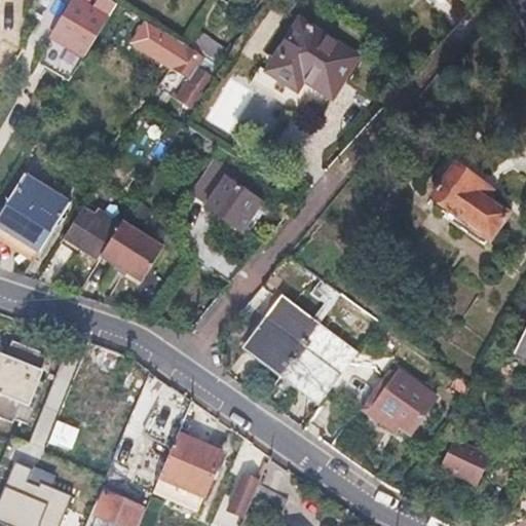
[(80,0),(68,0),(47,36),(79,55),(100,21),(112,0),(111,0),(95,0),(90,8),(79,2),(80,0)]
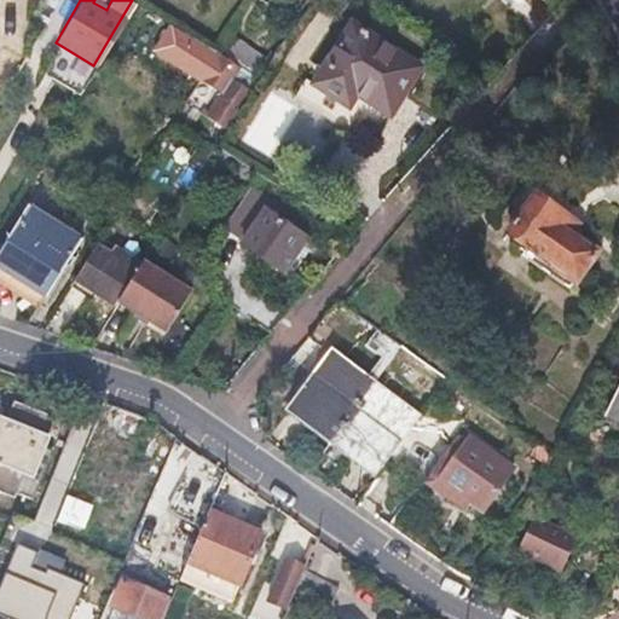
[(421,68),(353,23),(314,86),(306,80),(294,98),(348,133),(359,114),(377,126),(385,115),(388,117),(421,68)]
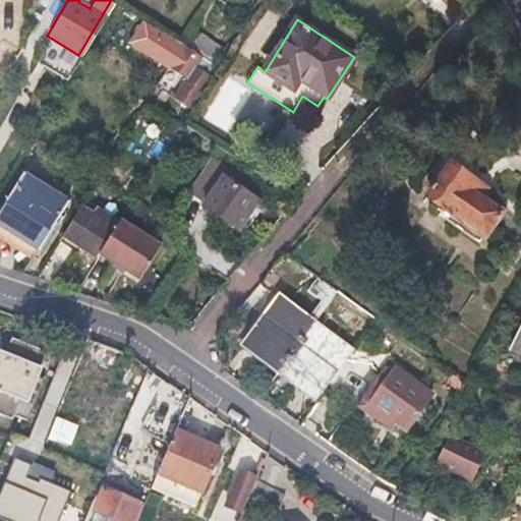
[(187,36),(183,44),(200,55),(219,66),(223,59),(187,36)]
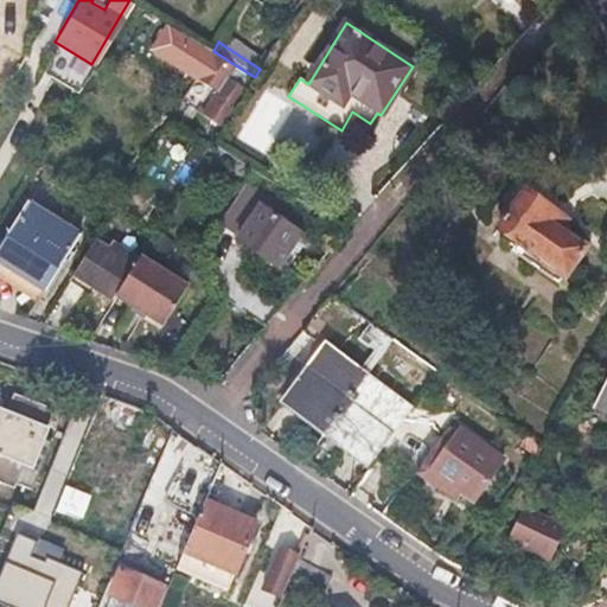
[(234,64),(213,51),(197,76),(218,90),(205,113),(224,125),(248,88),(228,75),(234,64)]
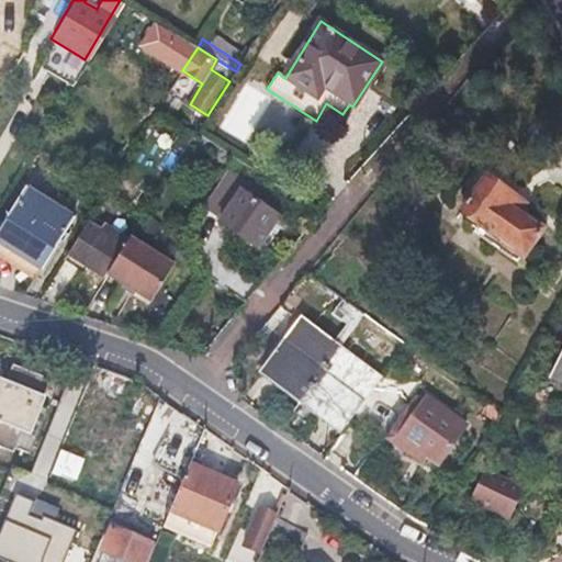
[(246,141),(263,107),(242,94),(223,128),(246,141)]
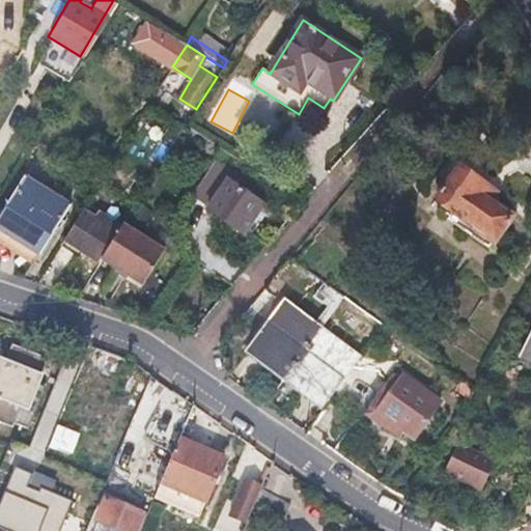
[(501,193),(499,191),(497,189),(498,188),(465,162),(441,194),(457,205),(452,213),(490,243),(513,213),(500,200),(503,196),(501,193)]
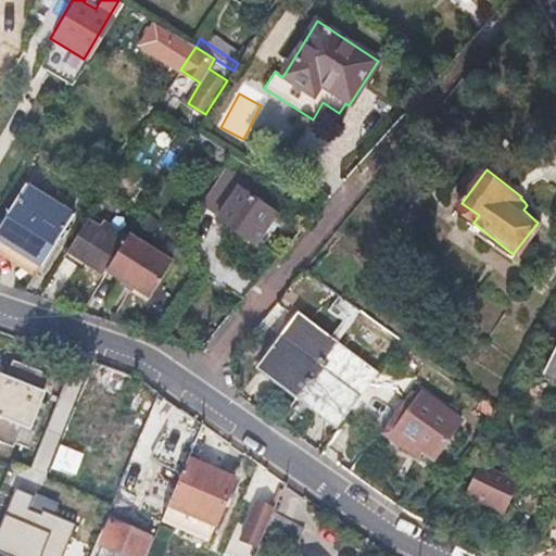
[(203,206),(219,217),(242,181),(243,180),(227,171),(203,206)]
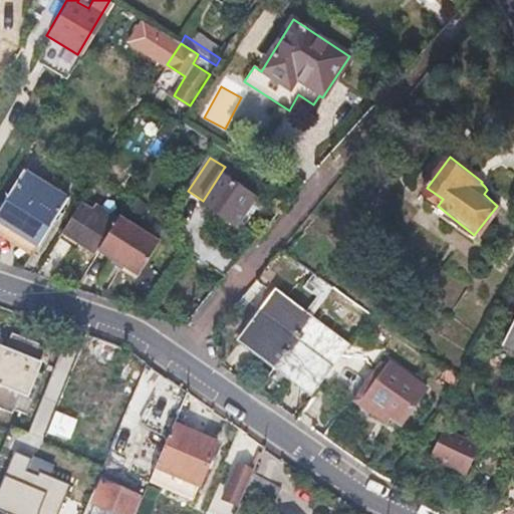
[(203,201),(202,203),(238,227),(246,213),(256,198),(265,204),(260,191),(224,168),(203,201)]
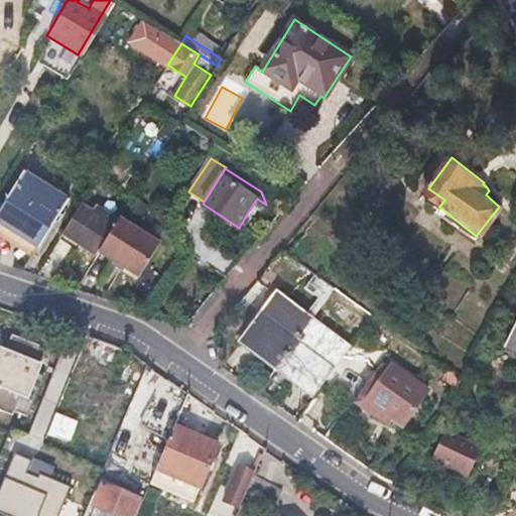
[(23,172),(0,210),(0,220),(39,245),(68,200),(23,172)]
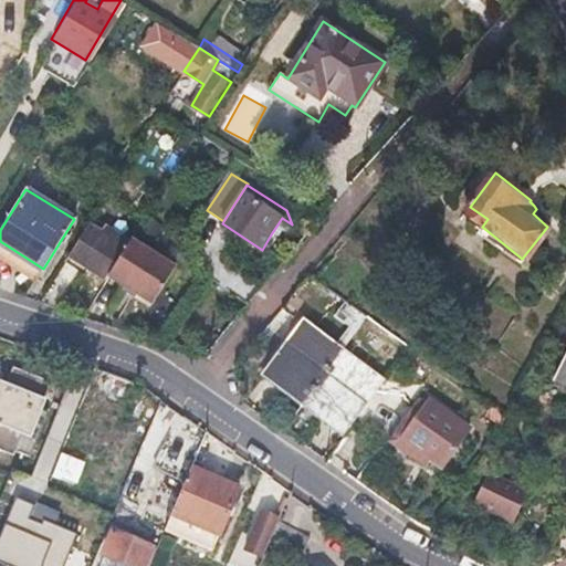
[(282,218),(271,234),(278,239),(284,230),(287,232),(292,224),(282,218)]
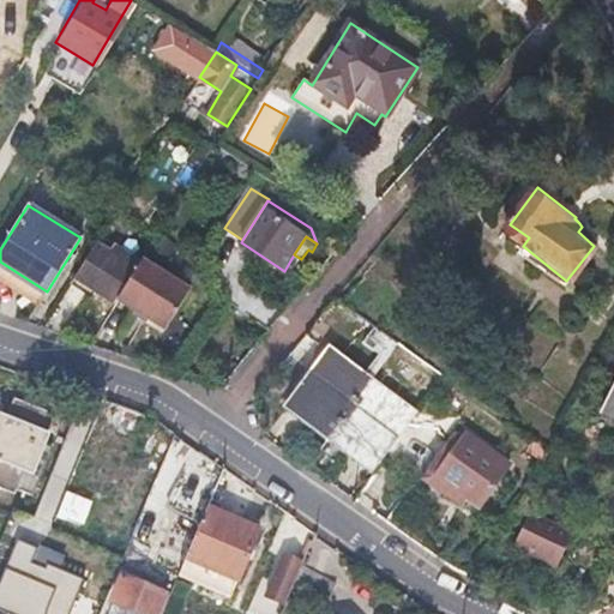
[(118,299),(139,265),(97,240),(76,275),(116,301),(118,299)]
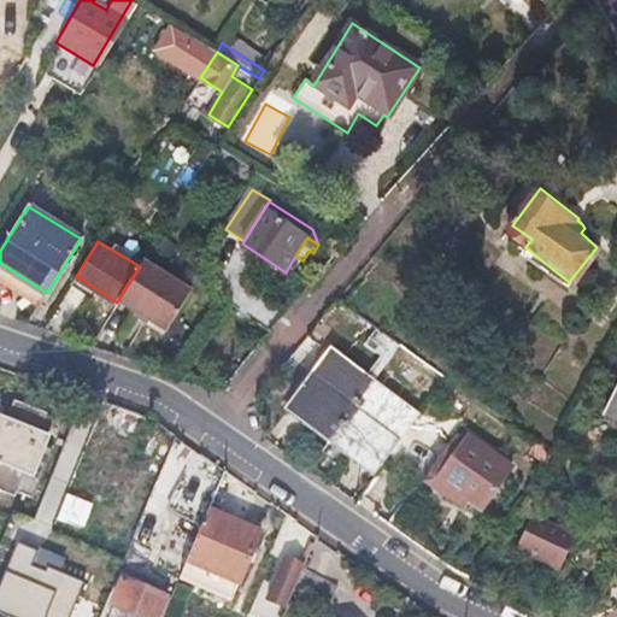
[(144,262),(140,266),(118,300),(168,331),(192,292),(144,262)]
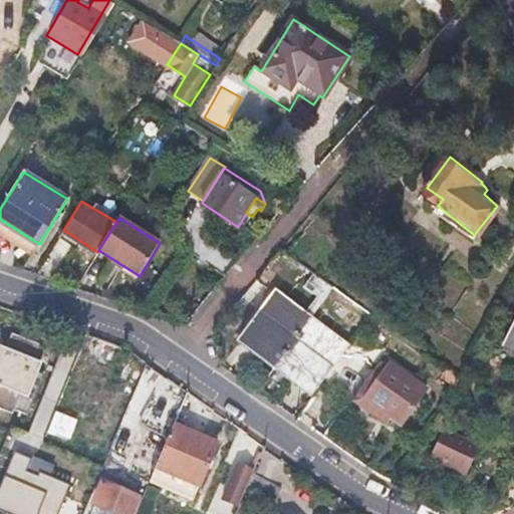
[(317,331),(317,332),(320,326),(279,296),(248,338),(292,371),(317,331)]
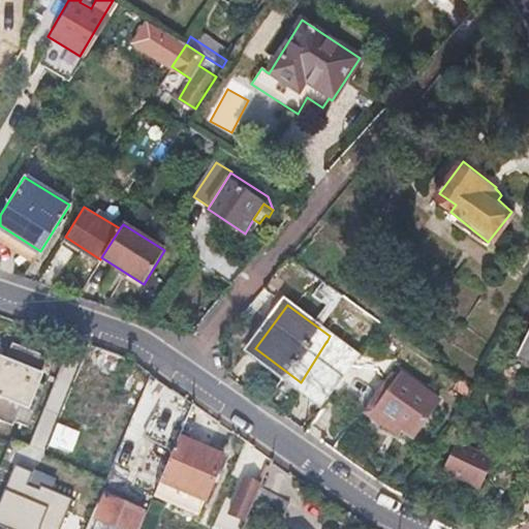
[(528,319),(512,351),(528,360),(528,319)]
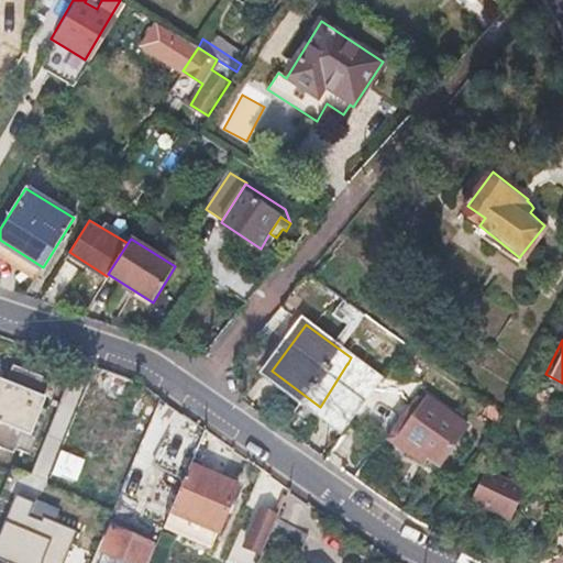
[(345,429),(361,406),(376,382),(348,364),(348,363),(320,407),(318,410),(345,429)]
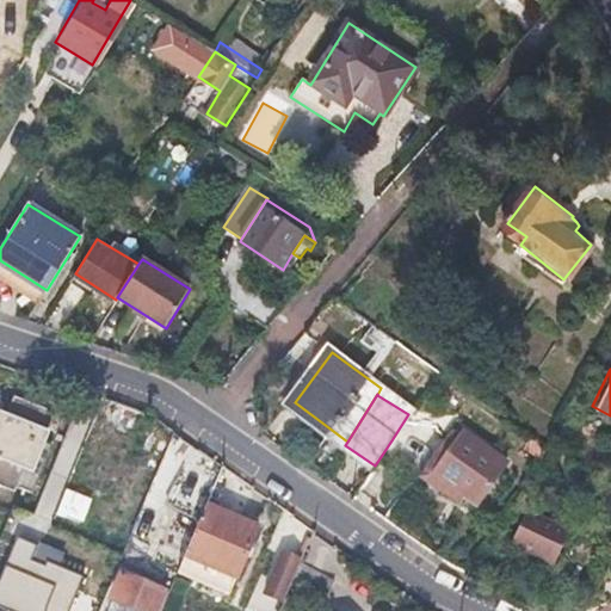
[(0,482),(6,486),(37,408),(17,400),(1,437),(0,436),(0,482)]
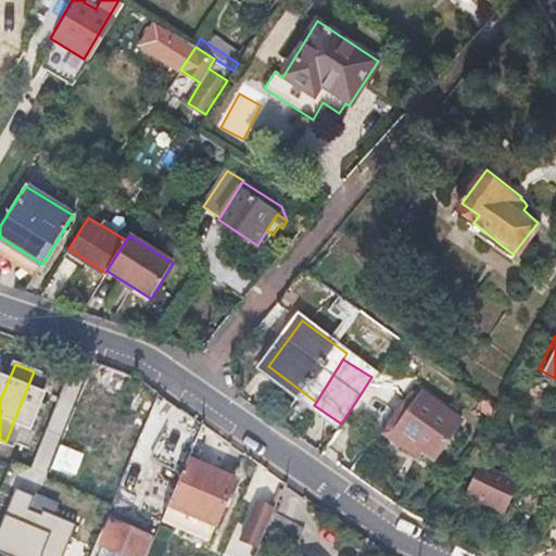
[(46,376),(34,371),(5,442),(34,453),(51,407),(36,402),(46,376)]
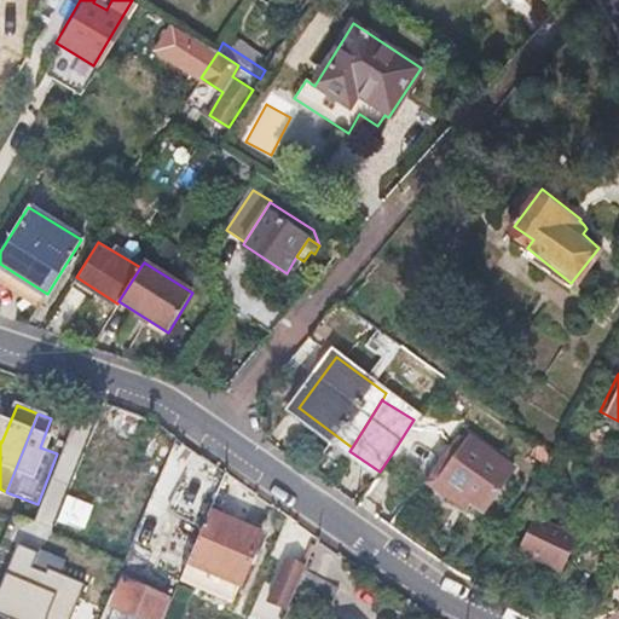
[(117,453),(113,452),(109,451),(100,470),(117,478),(108,502),(117,505),(149,429),(131,422),(117,453)]
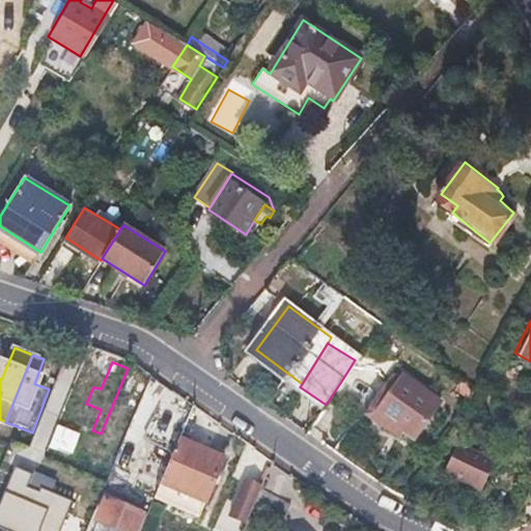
[(445,386),(452,376),(435,365),(428,374),(445,386)]
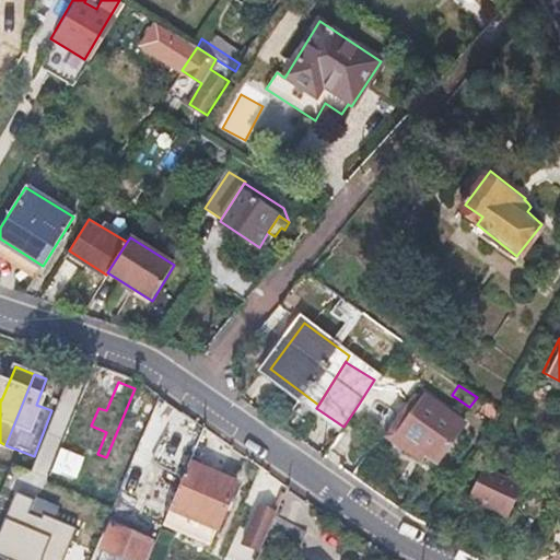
[(434,463),(447,443),(462,423),(421,396),(395,434),(434,463)]
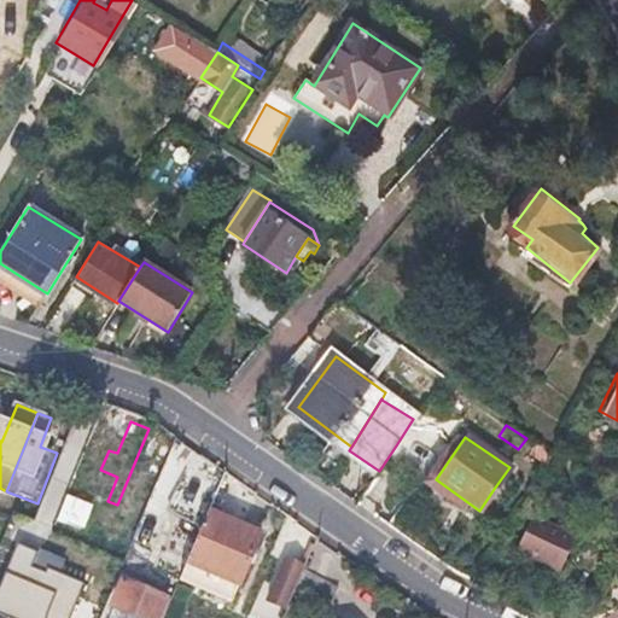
[(156,491),(164,495),(174,499),(186,470),(168,462),(156,491)]
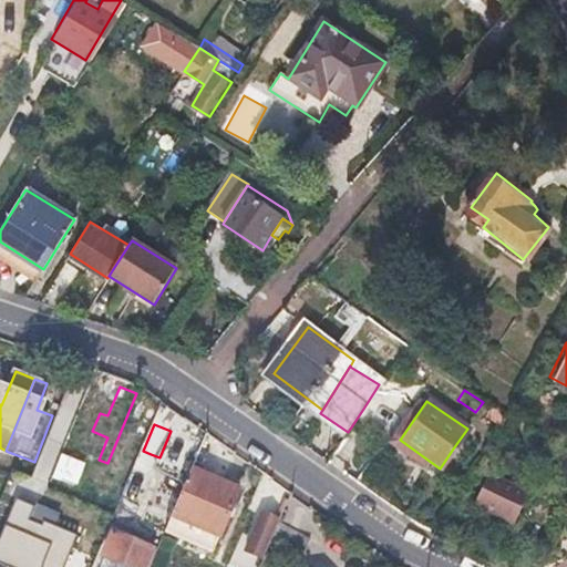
[(173,518),(197,528),(222,539),(243,492),(232,486),(193,468),(173,518)]
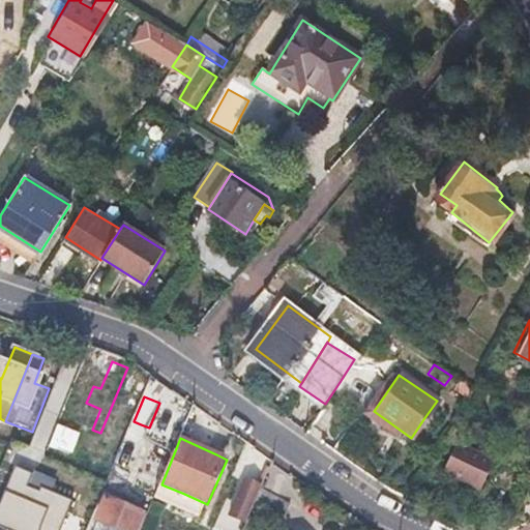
[(458,442),(444,471),(479,489),(494,460),(458,442)]
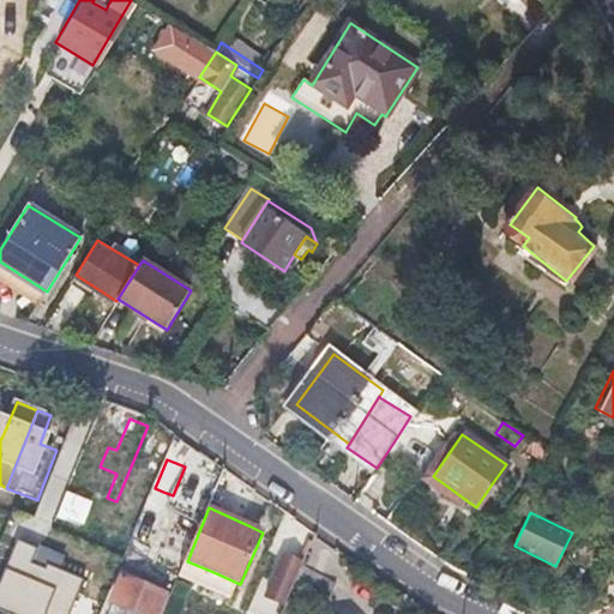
[(0,607),(18,613),(73,613),(88,577),(64,567),(68,555),(22,537),(0,591),(0,607)]
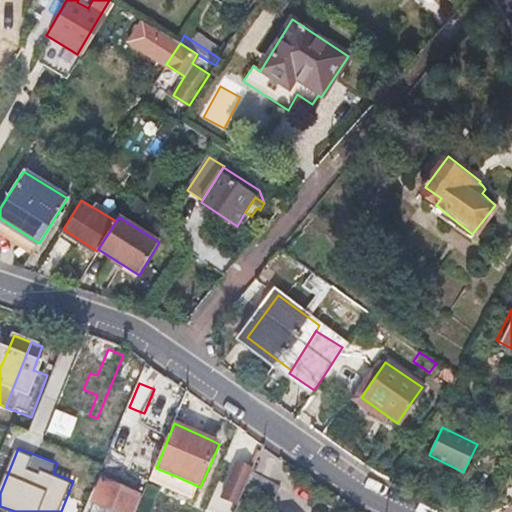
[(248,466),(236,461),(222,496),(238,503),(247,480),(252,468),(248,466)]
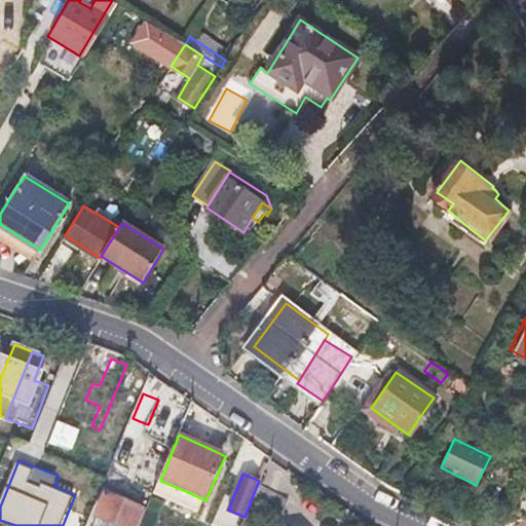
[(285,505),(288,499),(290,493),(259,481),(254,493),(285,505)]
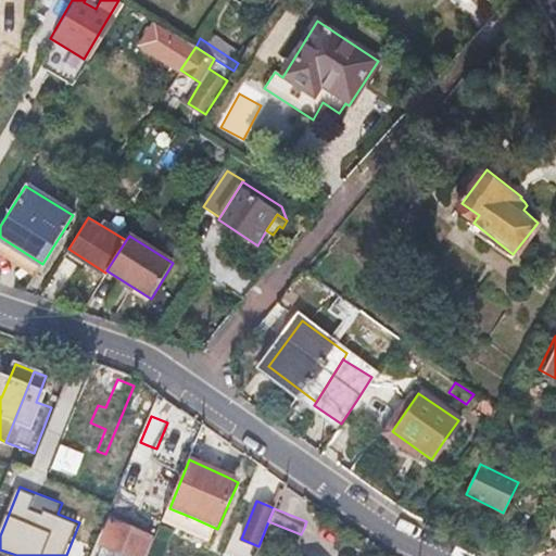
[(121,555),(142,555),(144,551),(148,540),(109,527),(101,551),(121,555)]
